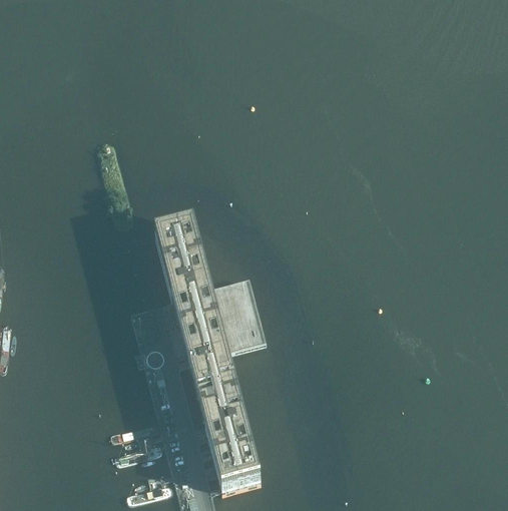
[(271,348),(255,285),(215,295),(198,230),(160,240),(176,305),(175,305),(176,308),(177,308),(183,329),(182,329),(193,369),(232,358),(271,348)]
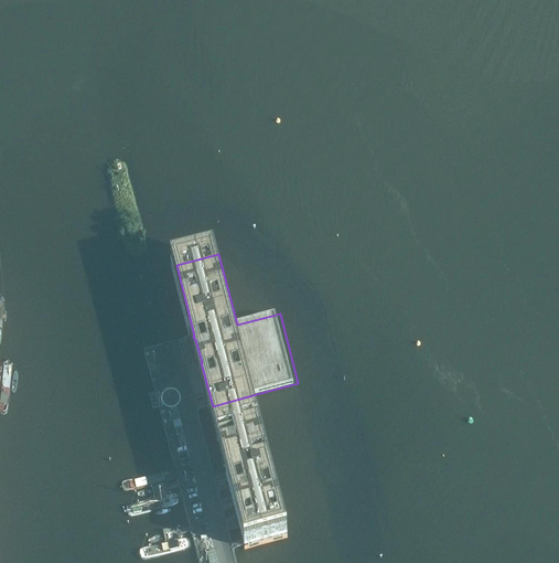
[(0,333),(0,393),(1,393),(1,392),(2,392),(2,391),(3,390),(9,335),(9,333),(8,332),(7,331),(6,331),(4,331),(3,331),(2,331),(2,332),(1,332),(0,333)]
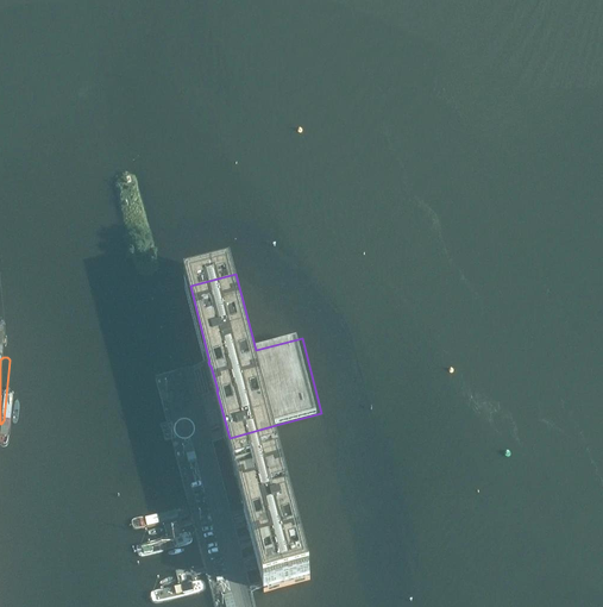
[(295,500),(281,446),(276,425),(230,438),(249,512),(295,500)]
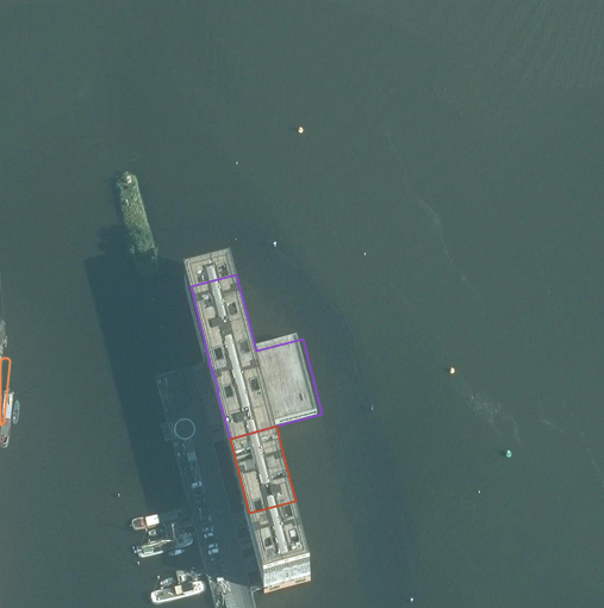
[(203,459),(199,445),(191,447),(194,461),(203,459)]
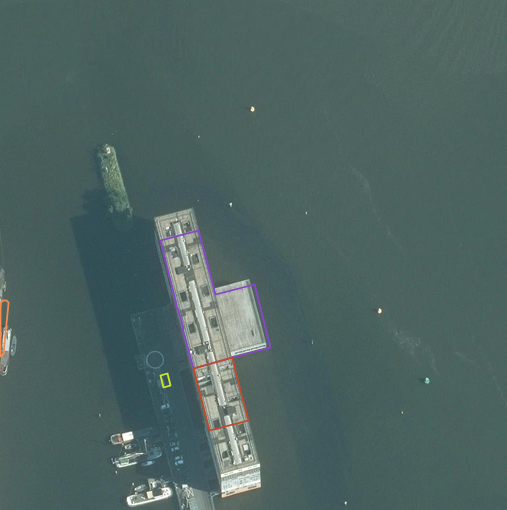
[(265,485),(248,420),(209,430),(226,495),(265,485)]
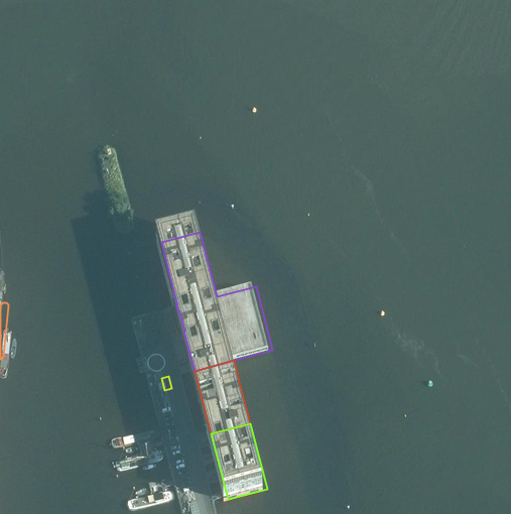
[(132,432),(134,442),(162,435),(159,424),(132,432)]
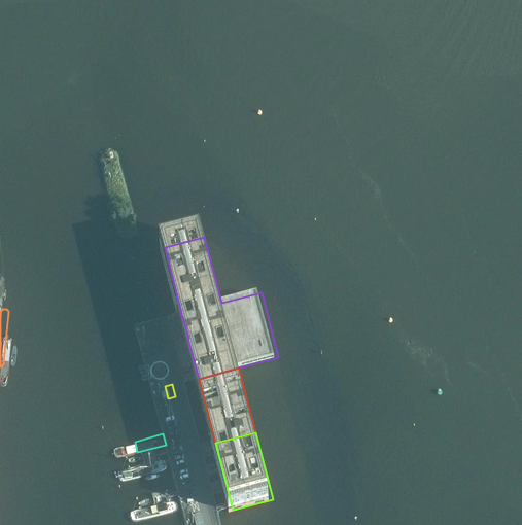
[(141,464),(144,476),(173,467),(170,457),(141,464)]
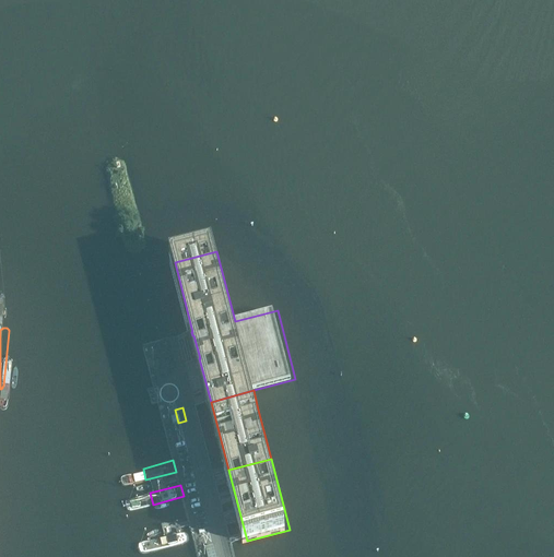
[(155,511),(158,523),(189,516),(186,504),(155,511)]
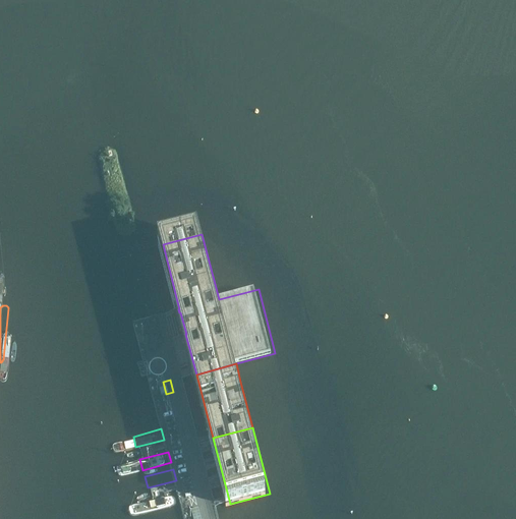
[(151,501),(154,511),(182,504),(179,493),(151,501)]
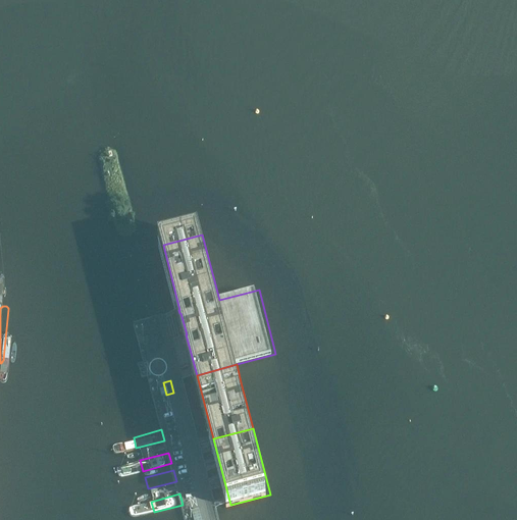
[(206,519),(204,508),(196,510),(199,519),(206,519)]
